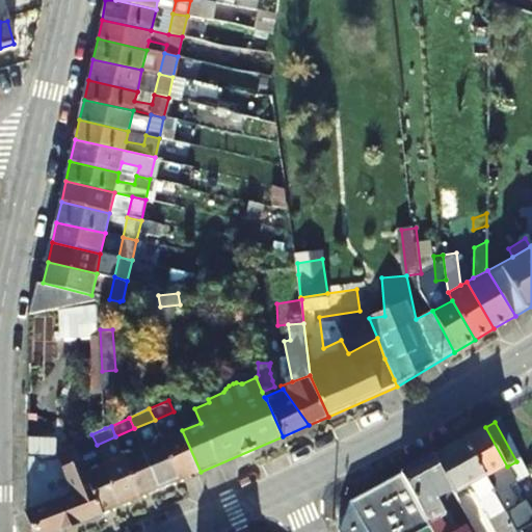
[(496,474),(507,467),(485,427),(464,439),(502,507),(511,502),(496,474)]
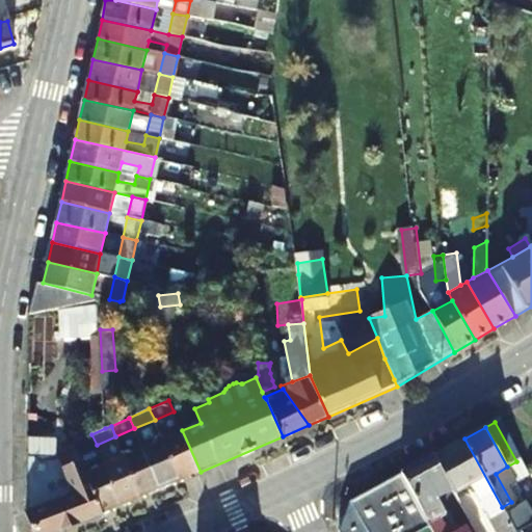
[(182,430),(163,439),(182,480),(201,472),(182,430)]
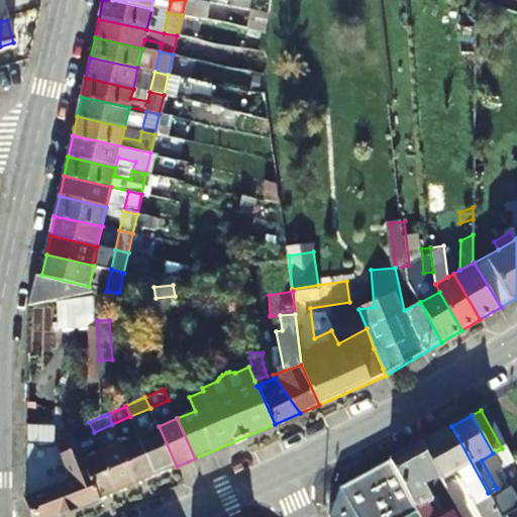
[(71,431),(75,440),(94,432),(89,422),(71,431)]
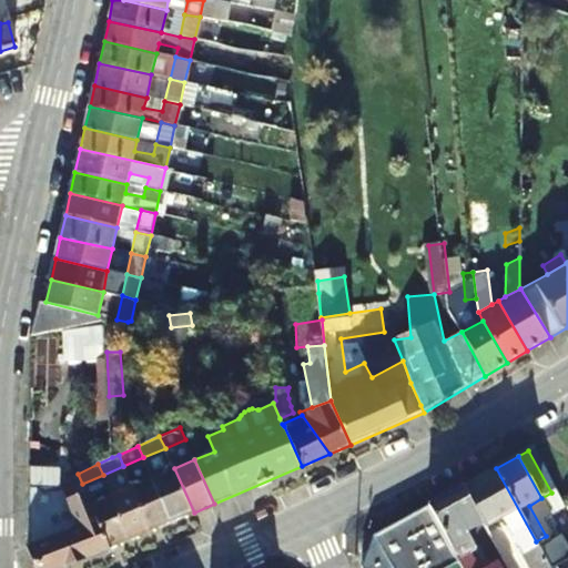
[(173,523),(194,513),(174,468),(153,478),(173,523)]
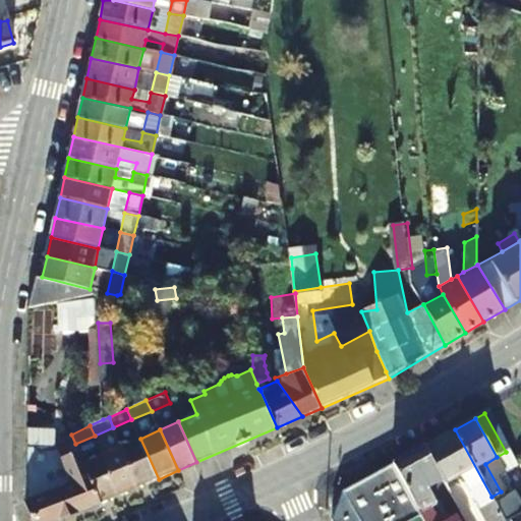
[(448,488),(457,483),(463,479),(469,489),(472,487),(481,504),(478,507),(485,520),(505,520),(497,506),(491,497),(455,429),(425,448),(448,488)]
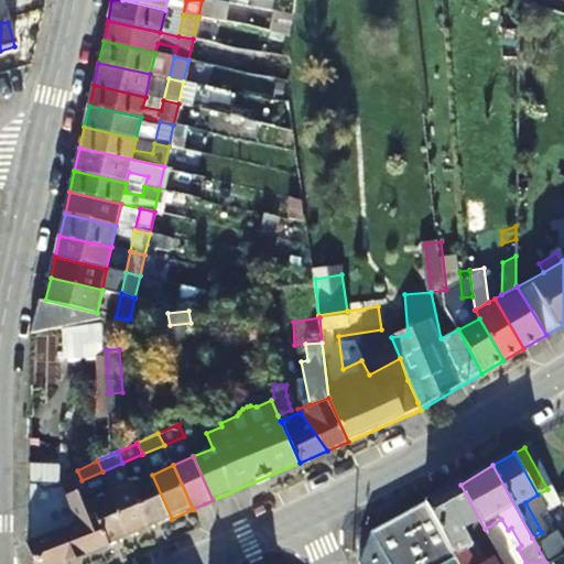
[(152,475),(131,484),(150,528),(172,519),(152,475)]
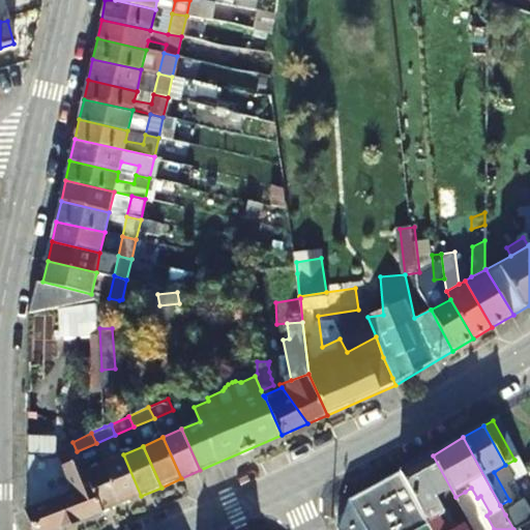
[(35,529),(54,529),(101,513),(84,471),(77,451),(66,457),(69,462),(62,466),(64,472),(28,486),(27,508),(35,529)]
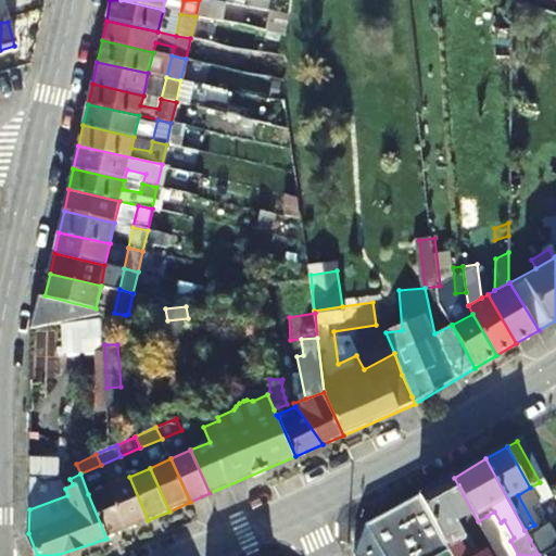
[(128,529),(148,520),(129,477),(109,485),(128,529)]
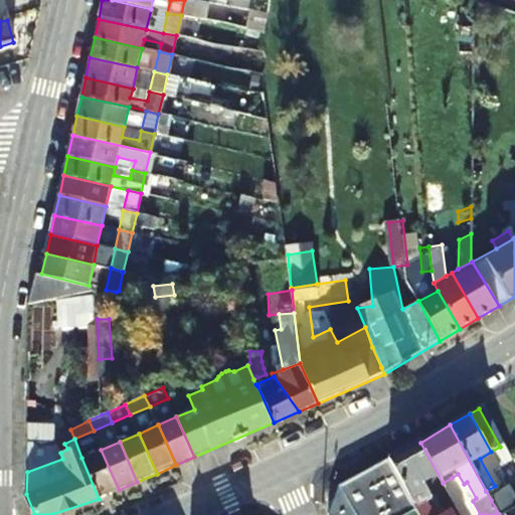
[(427,492),(443,483),(420,443),(390,460),(416,506),(431,498),(427,492)]
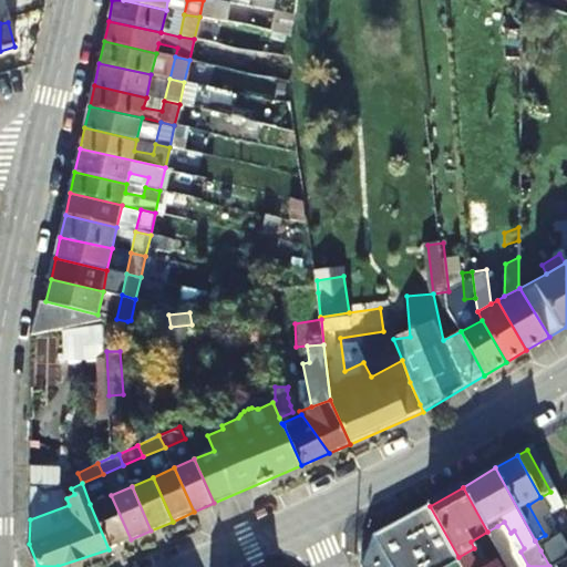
[(111,495),(90,504),(109,549),(131,539),(111,495)]
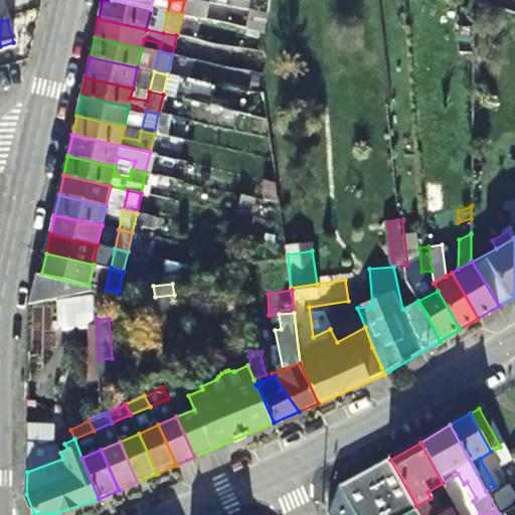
[(416,506),(390,460),(350,483),(345,494),(356,514),(403,514),(417,508),(416,506)]
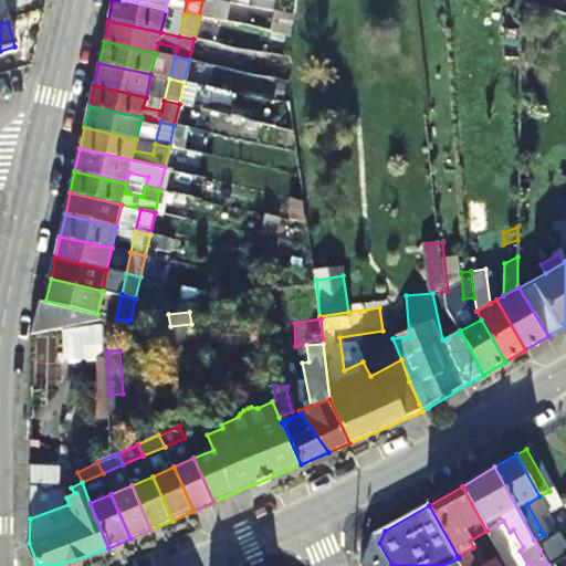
[(506,543),(496,525),(486,531),(496,549),(506,543)]
